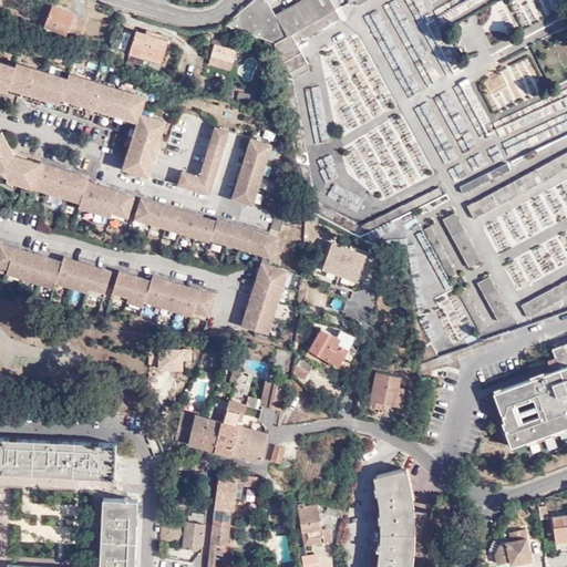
[(300,0),(276,13),(268,0),(251,0),(236,14),(224,23),(275,41),(281,76),(308,62),(296,41),(341,17),(337,9),(331,0),(300,0)]
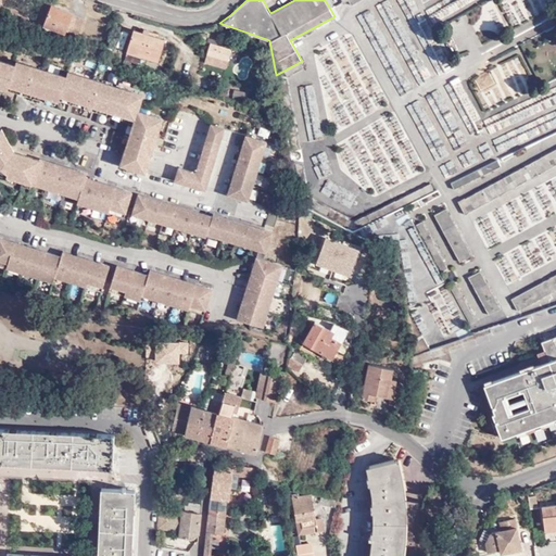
[(416,0),(419,16),(440,13),(439,7),(447,4),(446,0),(416,0)]
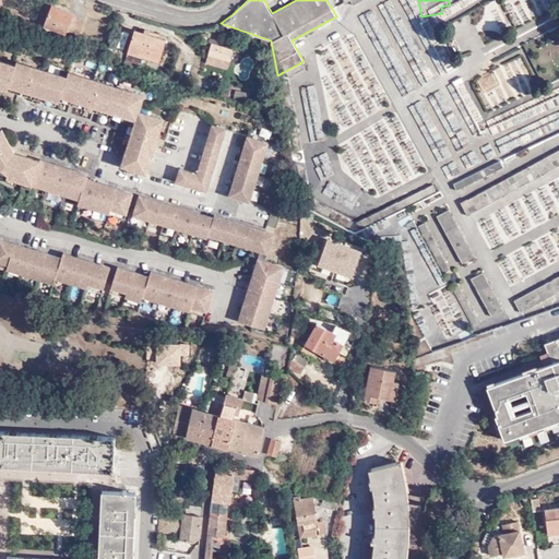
[(69,21),(72,15),(72,13),(51,3),(43,23),(64,32),(66,30),(78,34),(83,21),(74,16),(72,22),(69,21)]
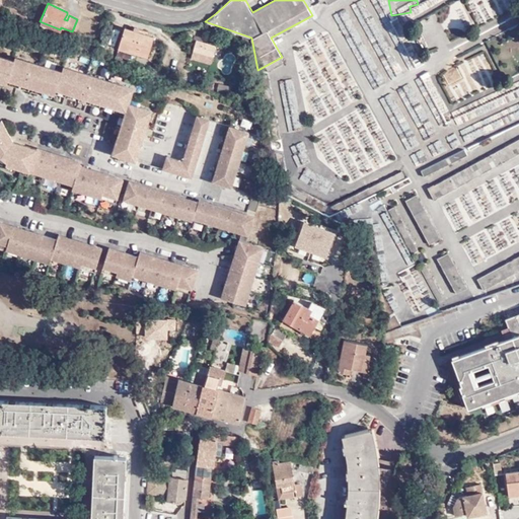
[(336,15),(345,36),(356,31),(348,10),(336,15)]
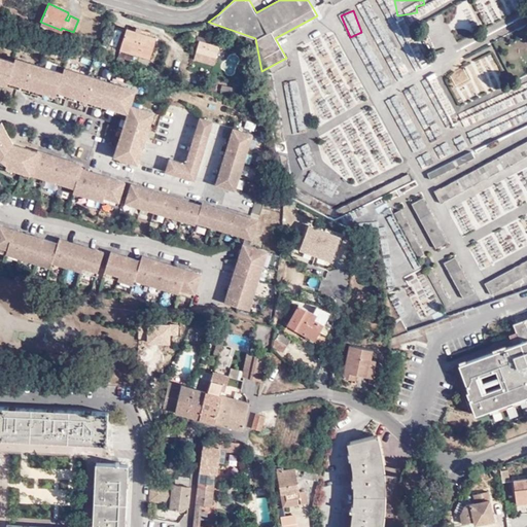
[(139,33),(140,30),(135,28),(134,31),(126,28),(118,48),(147,58),(153,38),(139,33)]
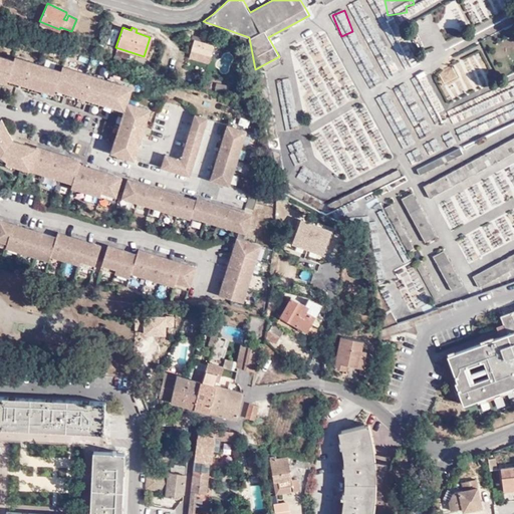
[(190,57),(209,61),(213,44),(194,39),(190,57)]
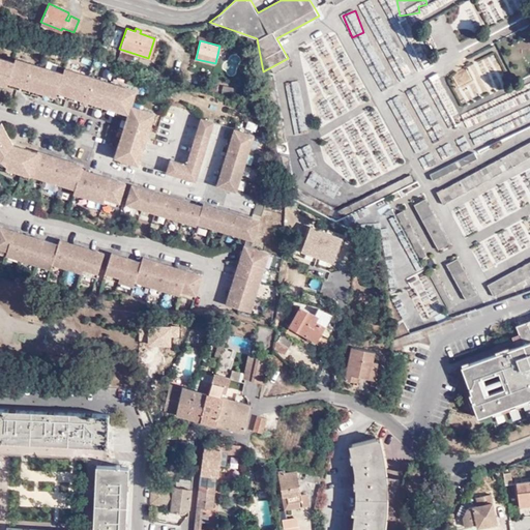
[(498,53),(451,74),(465,104),(511,83),(498,53)]
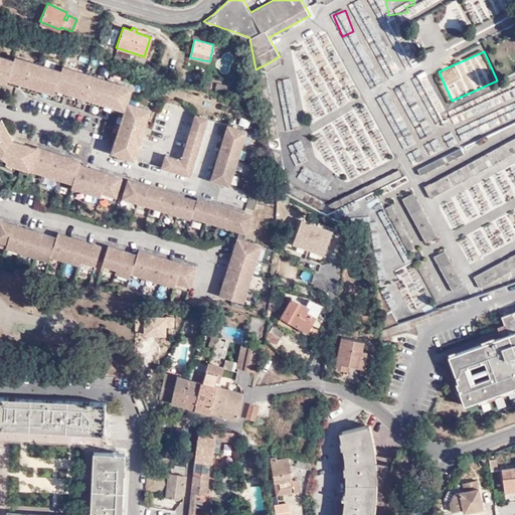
[(0,79),(3,80),(9,82),(11,78),(18,81),(28,84),(41,89),(50,92),(57,94),(58,89),(65,92),(98,102),(112,107),(122,110),(128,112),(115,154),(137,161),(153,111),(131,104),(135,90),(66,66),(64,71),(18,56),(16,60),(0,54),(0,79)]
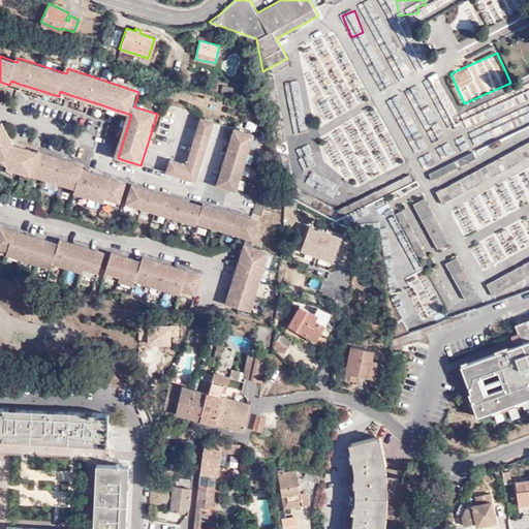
[(206,81),(184,73),(181,83),(204,90),(206,81)]
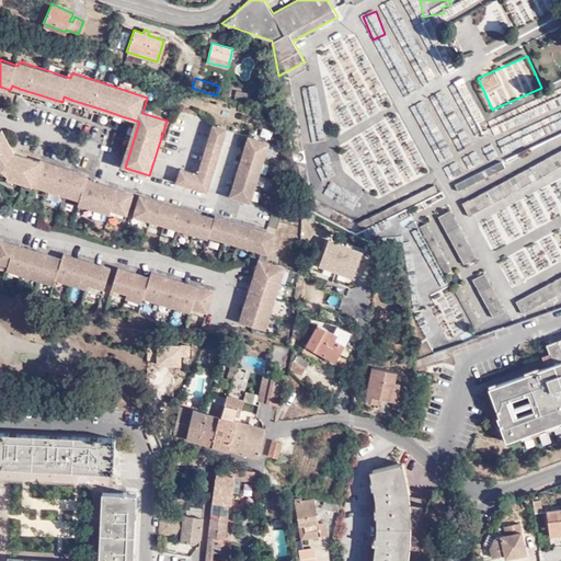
[(501,153),(560,130),(560,87),(497,111),(505,133),(494,137),(501,153)]
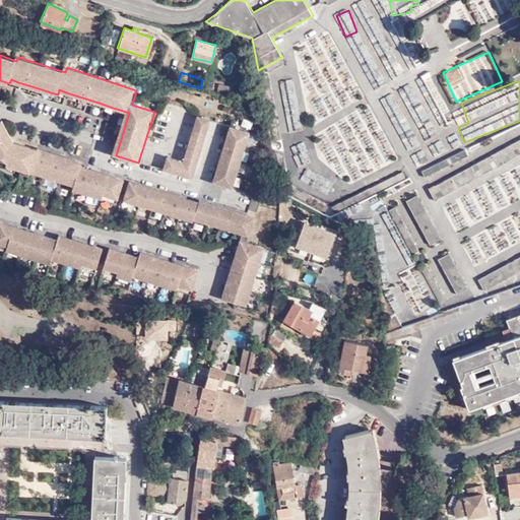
[(98,107),(99,103),(66,92),(65,96),(98,107)]
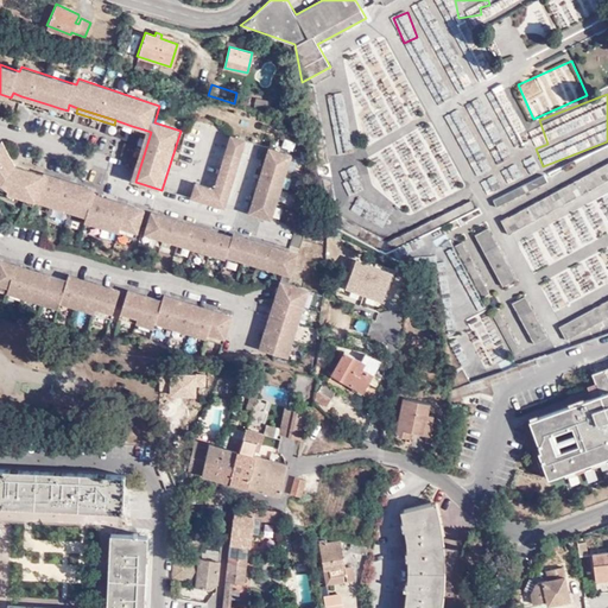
[(226,211),(247,143),(232,138),(215,191),(197,185),(192,201),(226,211)]
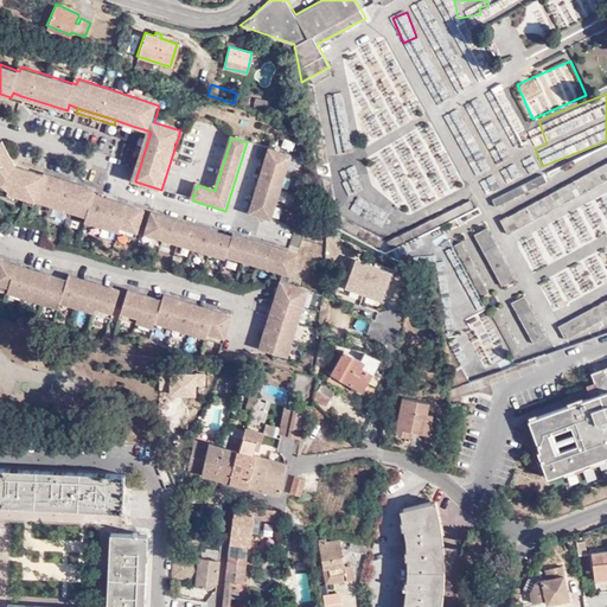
[(138,238),(146,211),(96,195),(97,190),(46,173),(46,176),(18,166),(5,141),(0,144),(0,180),(11,190),(10,193),(89,218),(87,223),(138,238)]
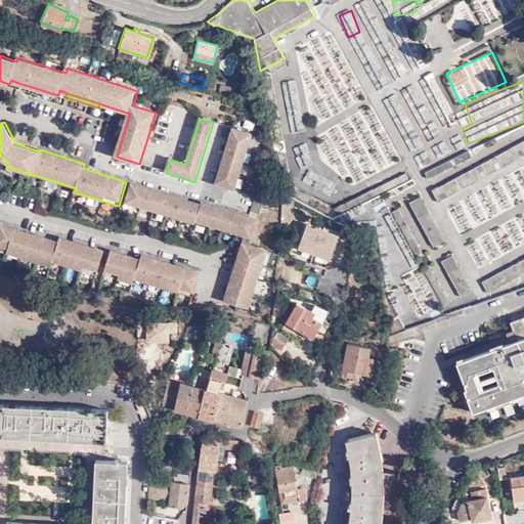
[(235,192),(253,136),(233,130),(216,186),(235,192)]
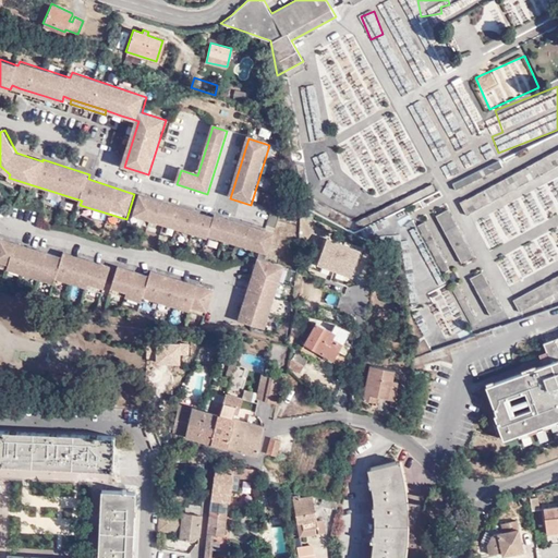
[(510,189),(557,164),(557,146),(549,150),(548,150),(502,174),(510,189)]
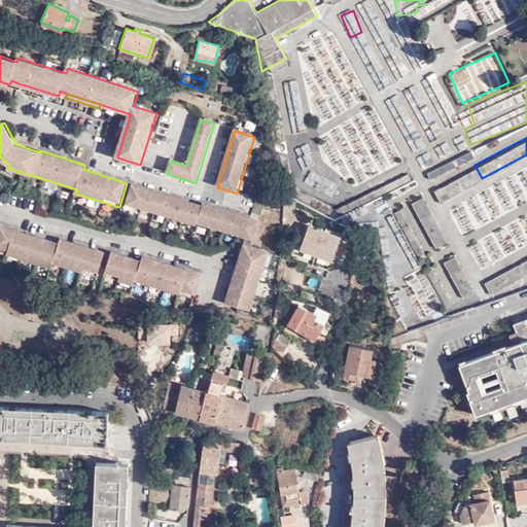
[(246,240),(253,243),(259,222),(203,206),(202,208),(132,185),(126,205),(197,226),(197,225),(222,233),(246,240)]
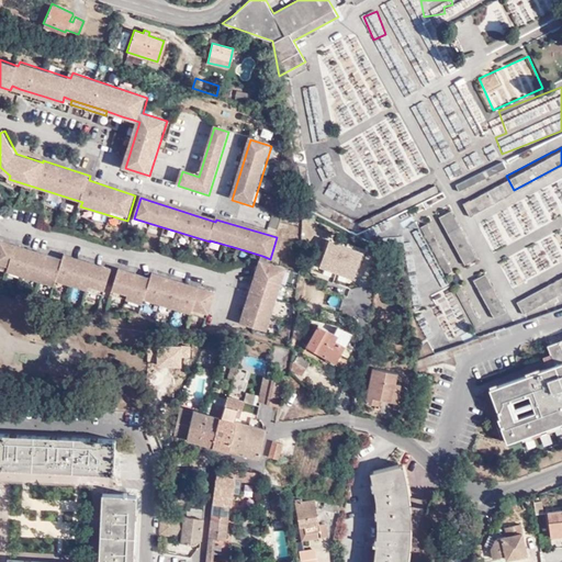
[(478,257),(451,209),(433,218),(459,268),(478,257)]
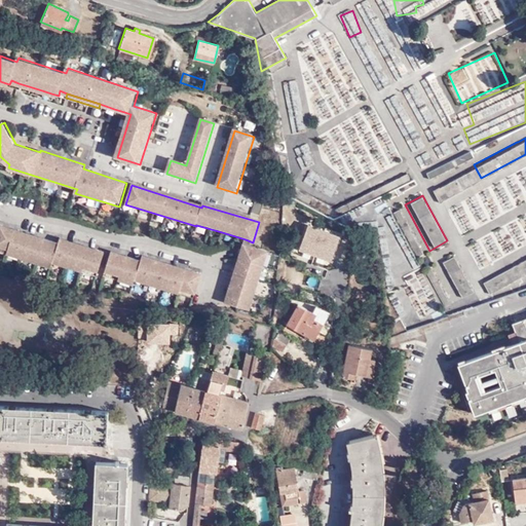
[(261,217),(266,201),(257,198),(253,215),(261,217)]
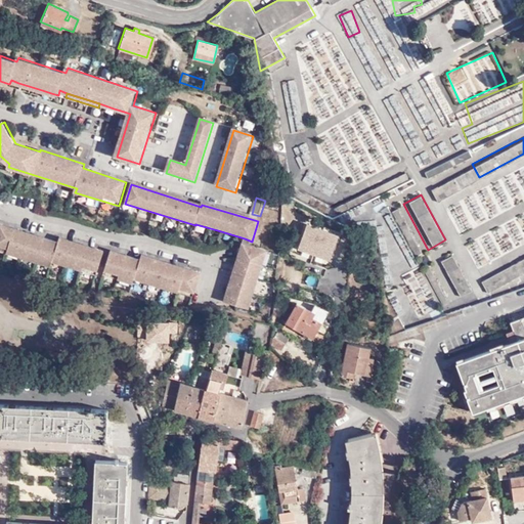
[(478,208),(473,210),(472,207),(466,209),(463,202),(449,206),(455,225),(469,221),(470,223),(479,220),(476,212),(480,211),(478,208)]
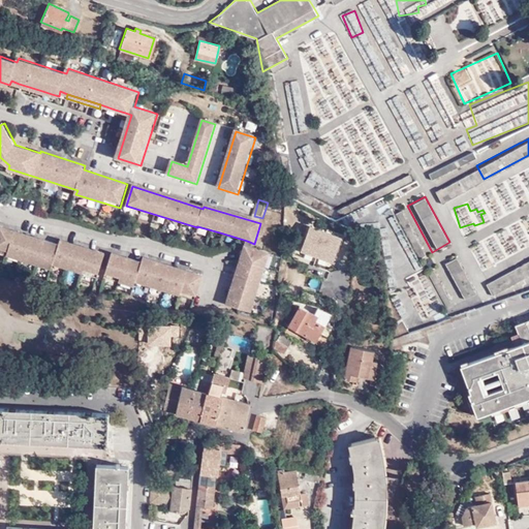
[(417,257),(424,254),(397,210),(373,223),(405,276),(423,266),(417,257)]
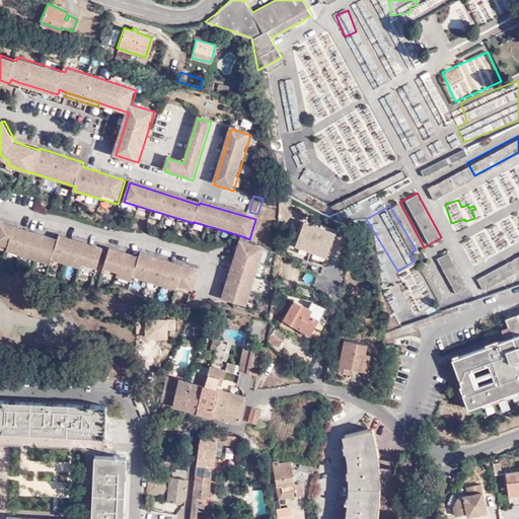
[(518,212),(456,241),(486,244),(477,251),(479,255),(518,237),(518,242),(511,246),(501,255),(507,256),(476,271),(483,284),(518,267),(518,212)]
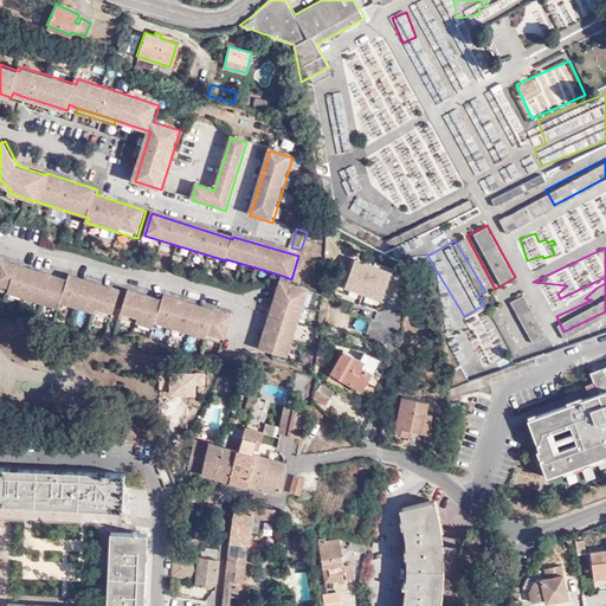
[(379,305),(391,263),(352,252),(343,284),(355,287),(352,297),(379,305)]
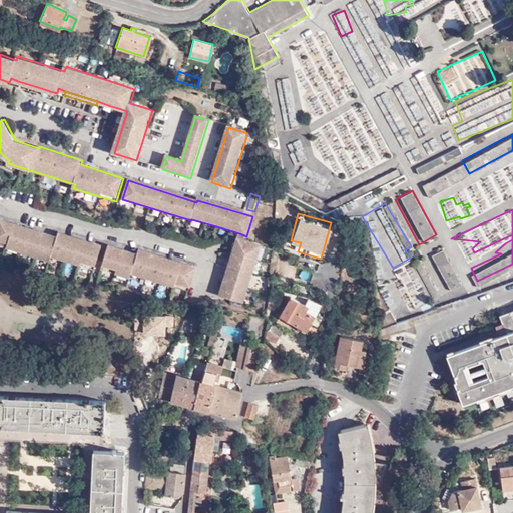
[(0,218),(0,219),(0,237),(60,254),(97,266),(103,245),(59,232),(58,237),(0,218)]
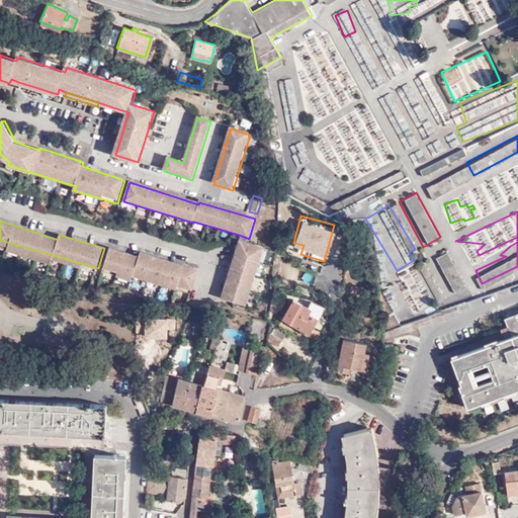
[(61,257),(0,240),(0,247),(51,264),(53,259),(96,272),(98,268),(61,257)]
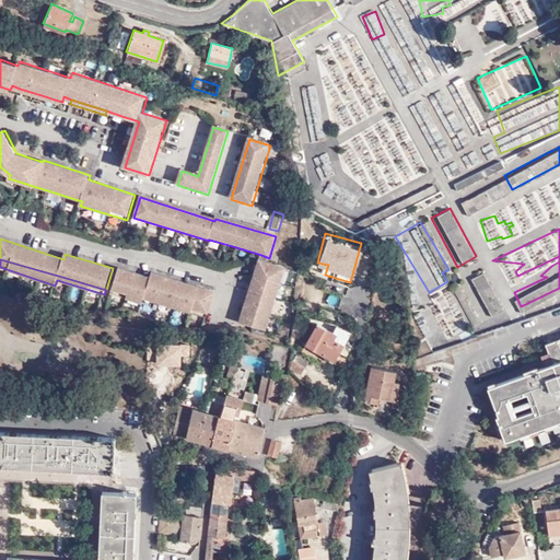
[(264,294),(277,298),(286,269),(267,264),(260,261),(248,296),(261,300),(264,294)]
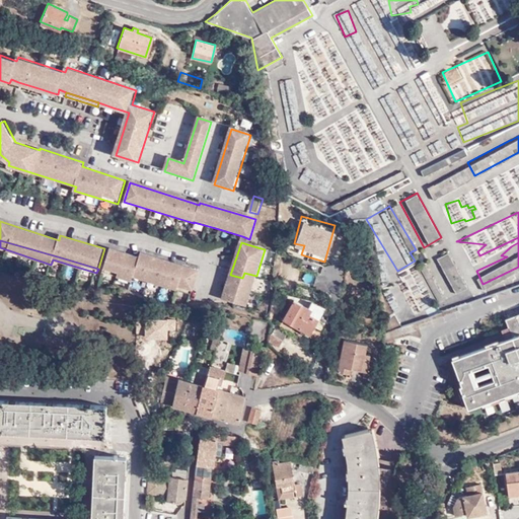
[(186,294),(191,270),(140,254),(139,257),(110,249),(103,271),(132,280),(133,278),(186,294)]
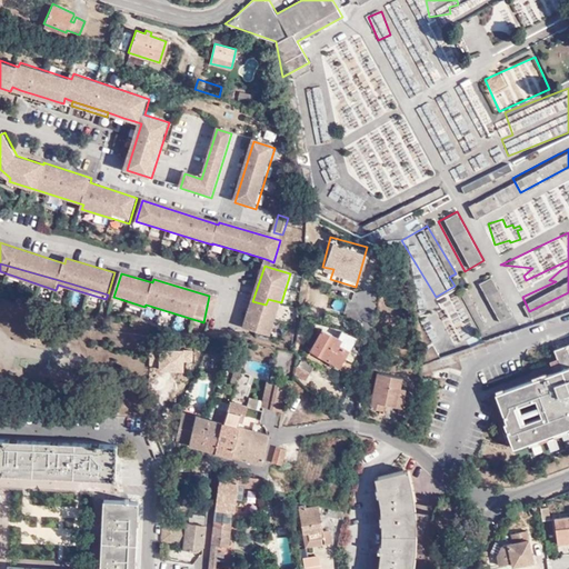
[(493,326),(512,316),(492,276),(469,288),(470,289),(456,297),(473,331),(491,322),(493,326)]
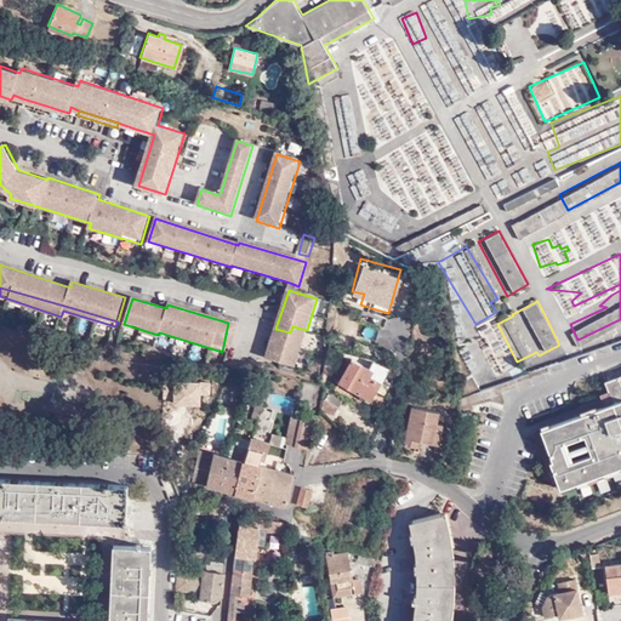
[(238,325),(228,323),(222,352),(228,354),(238,325)]
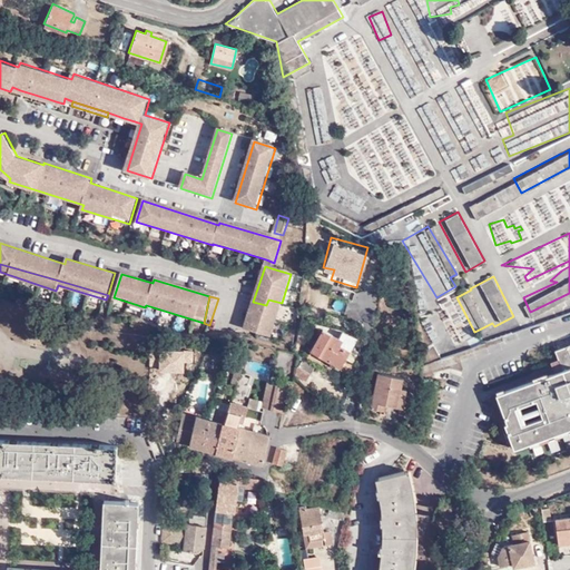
[(145,307),(114,297),(112,301),(144,310),(145,307)]
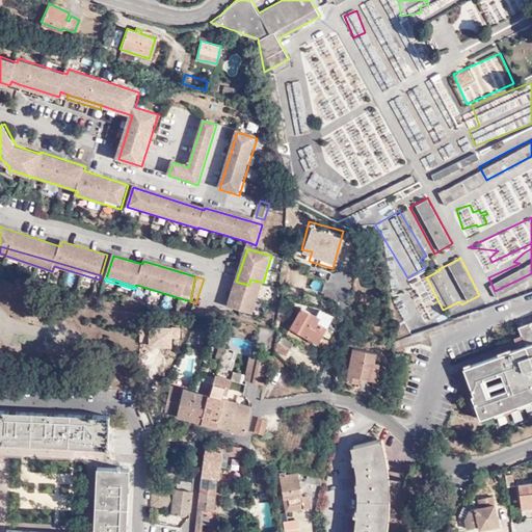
[(253,315),(263,283),(250,280),(248,285),(236,282),(228,308),(253,315)]
